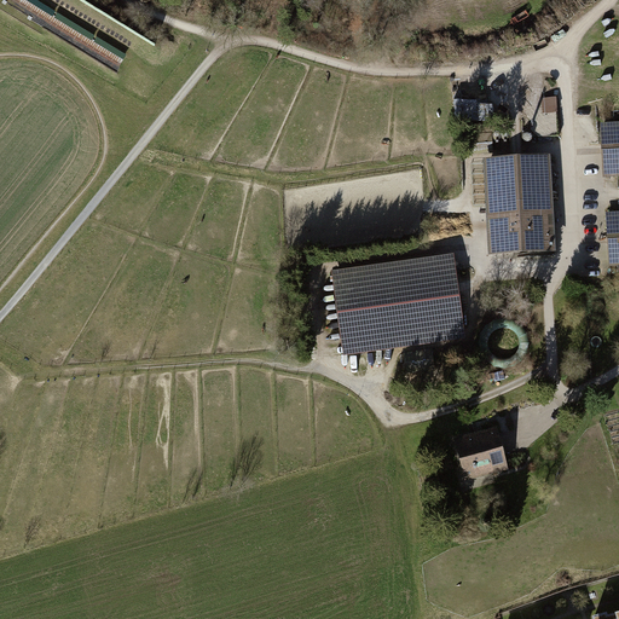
[(618,122),(601,123),(600,123),(602,178),(618,175),(618,122)]
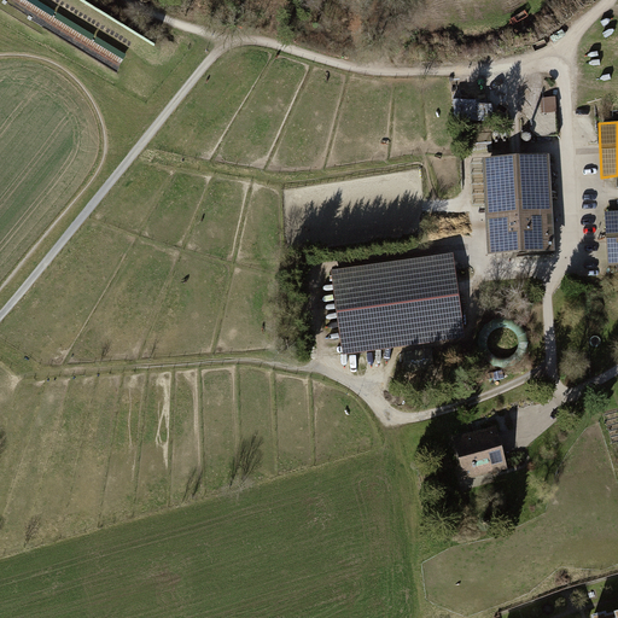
[(548,155),(482,158),(487,255),(529,251),(529,257),(555,256),(553,227),(553,222),(548,155)]
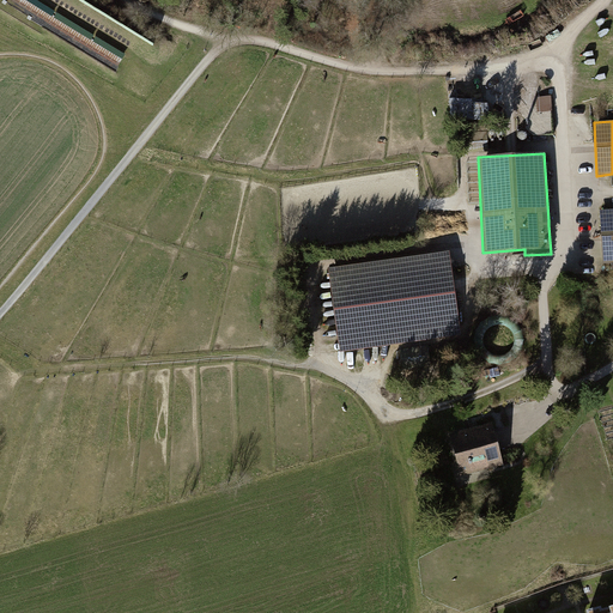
[(612,210),(600,211),(601,232),(601,237),(602,262),(602,263),(612,262),(612,210)]
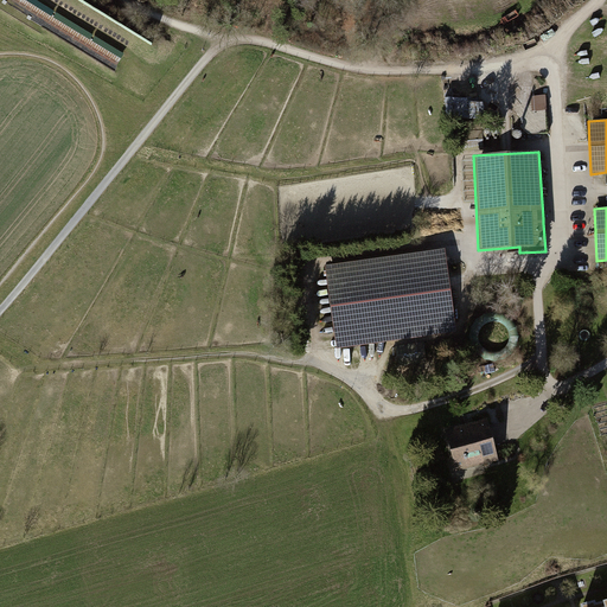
[(445,248),(326,266),(336,349),(458,332),(445,248)]
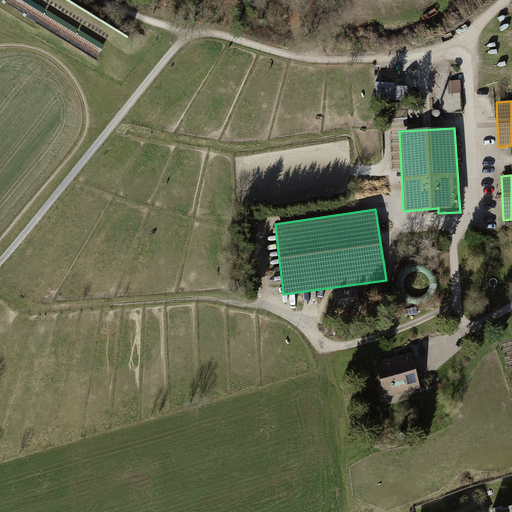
[(410,355),(377,364),(386,396),(419,387),(410,355)]
